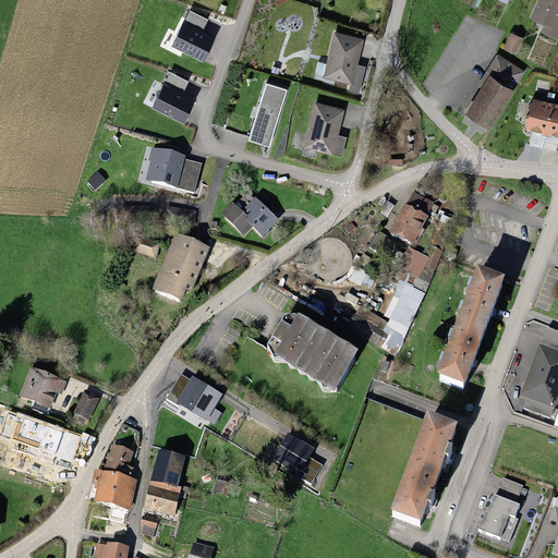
[(557,0),(537,0),(530,19),(544,25),(541,33),(557,39),(557,0)]
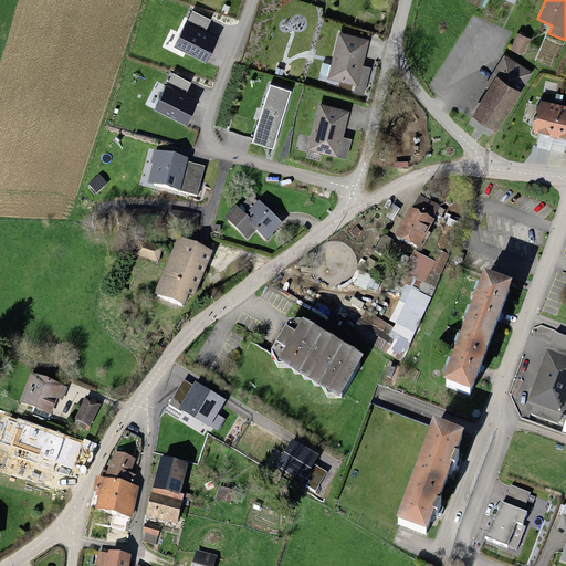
[(211,20),(192,11),(174,48),(206,63),(218,39),(205,32),(211,20)]
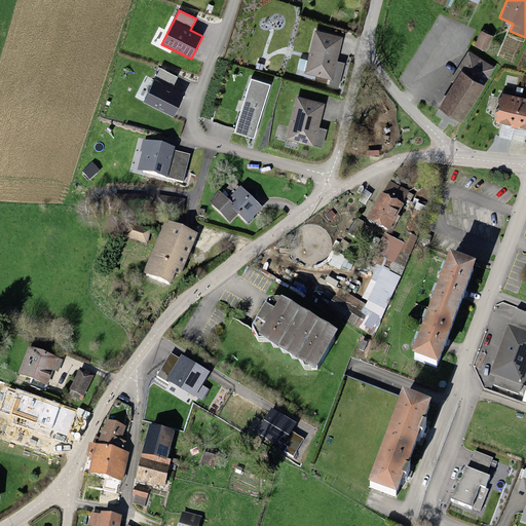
[(343,37),(314,30),(304,74),(331,80),(329,86),(338,88),(344,63),(337,62),(343,37)]
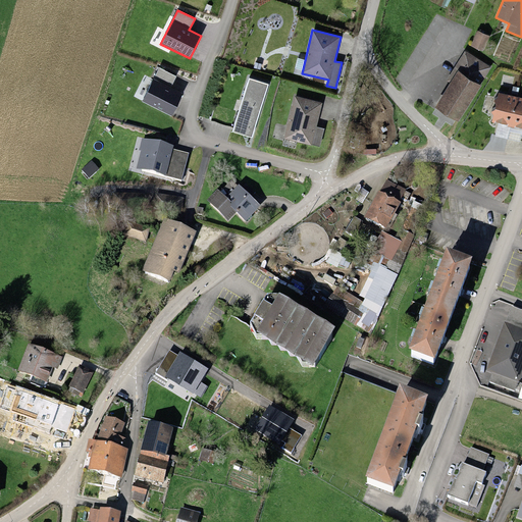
[(477,31),(470,46),(483,51),(490,36),(477,31)]
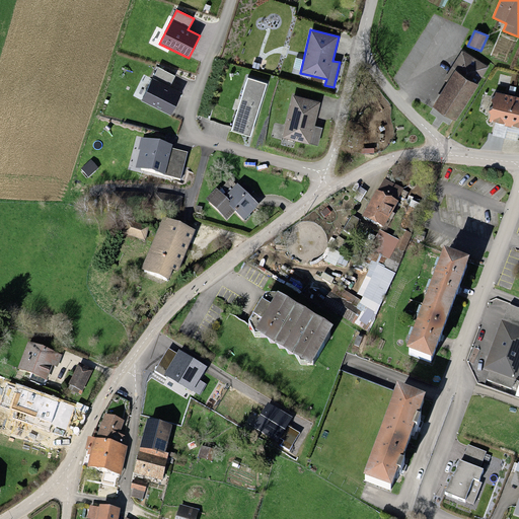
[(448,82),(432,106),(455,122),(490,67),(462,50),(444,80),(448,82)]
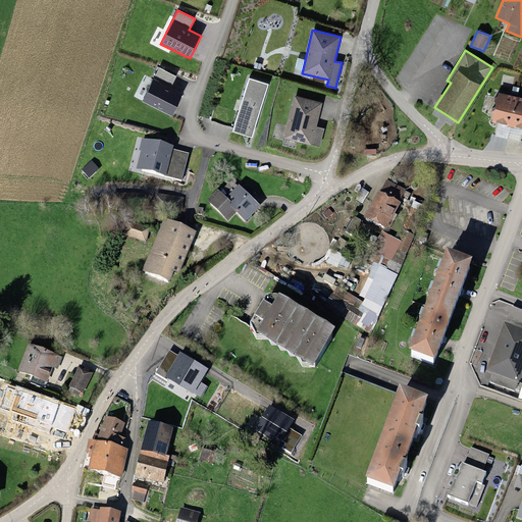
[(176,76),(159,67),(143,101),(171,115),(184,93),(171,87),(176,76)]
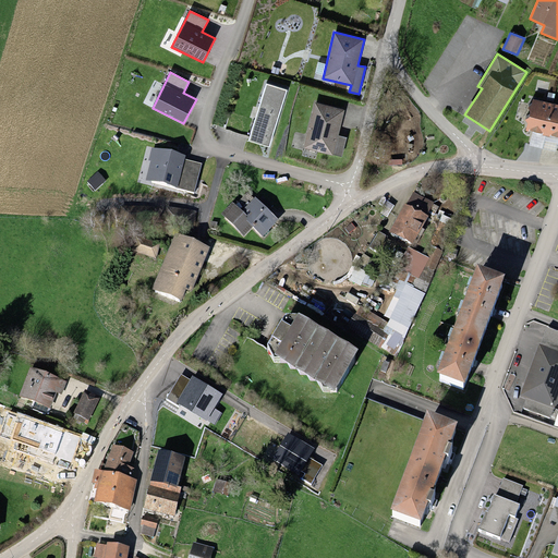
[(287,91),(266,84),(249,141),(269,147),(287,91)]
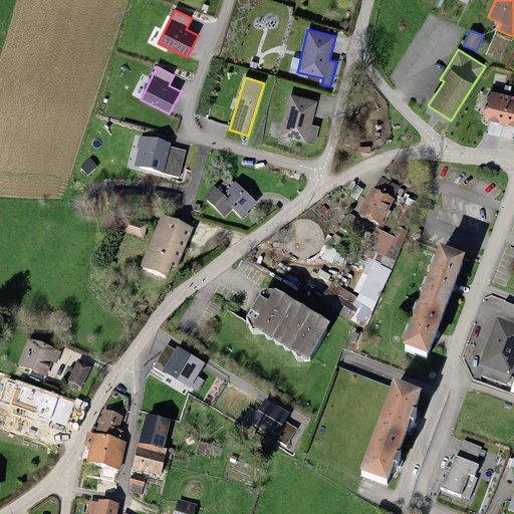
[(513,95),(488,90),(483,114),(513,120),(513,95)]
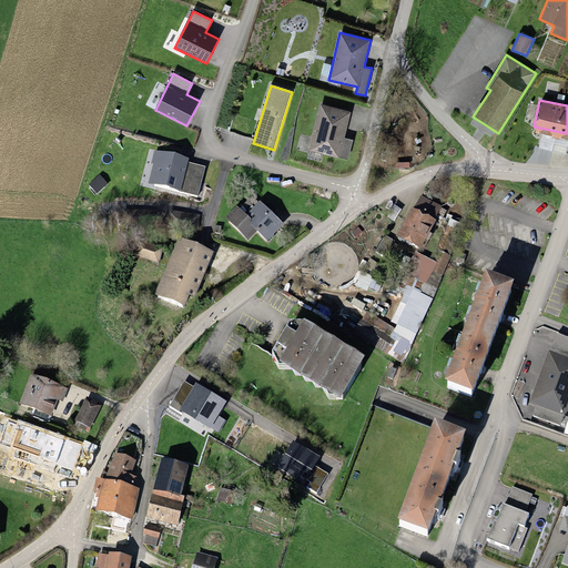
[(351,112),(321,104),(308,151),(340,159),(340,158),(348,160),(353,140),(344,138),(351,112)]
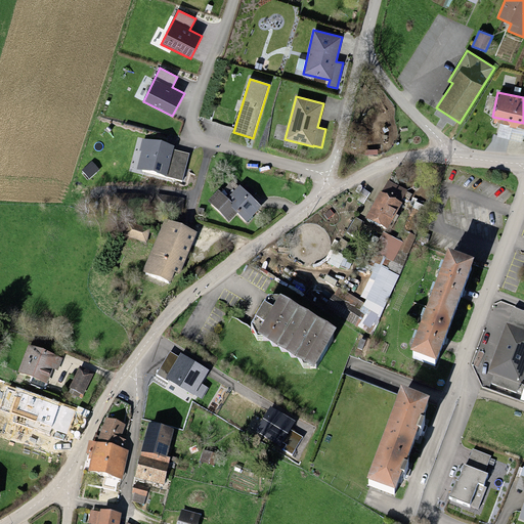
[(174,145),(141,137),(138,150),(141,151),(136,169),(182,180),(188,154),(173,149),(174,145)]
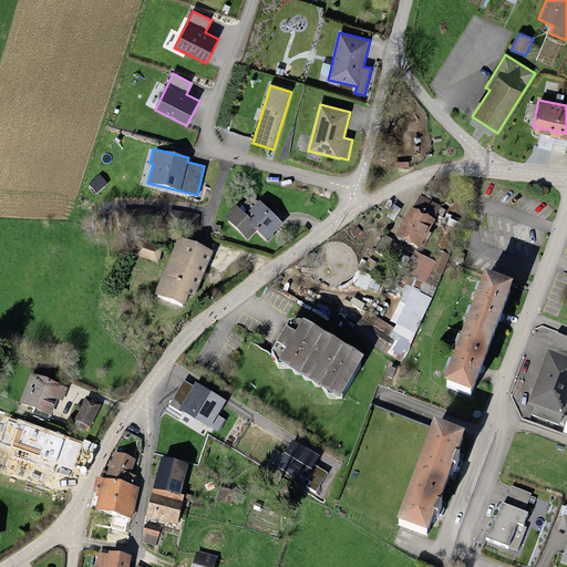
[(99,174),(88,184),(96,194),(107,184),(99,174)]
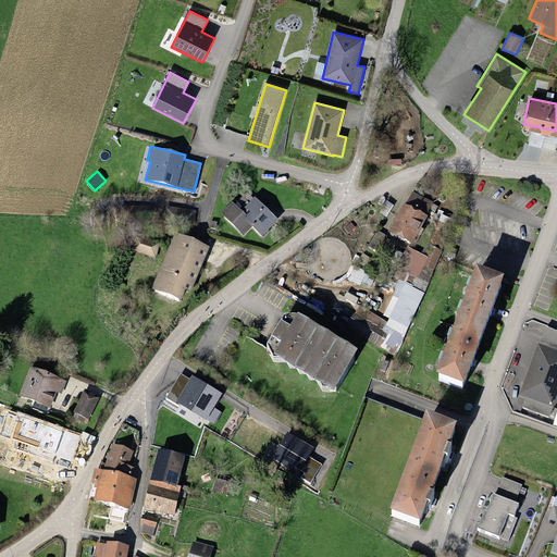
[(409,194),(403,207),(422,217),(429,203),(409,194)]
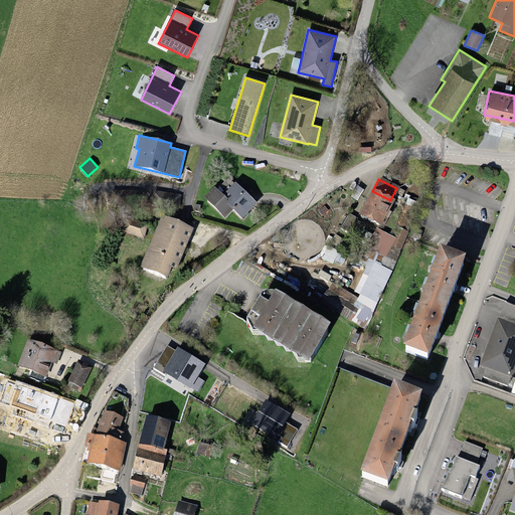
[(224,180),(215,190),(219,194),(229,184),(224,180)]
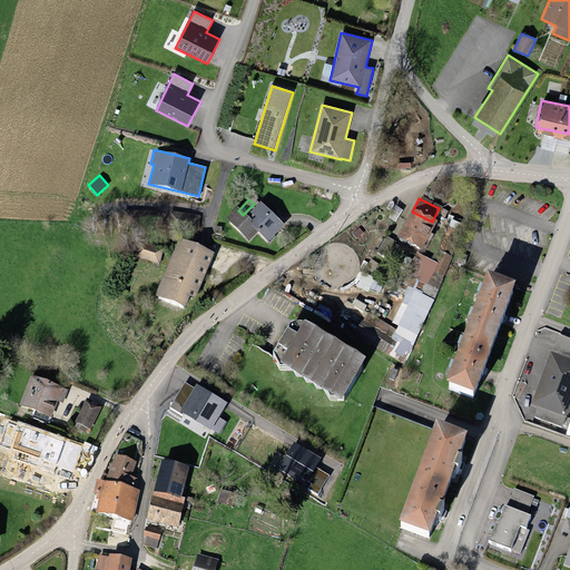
[(261,208),(268,216),(274,210),(266,203),(261,208)]
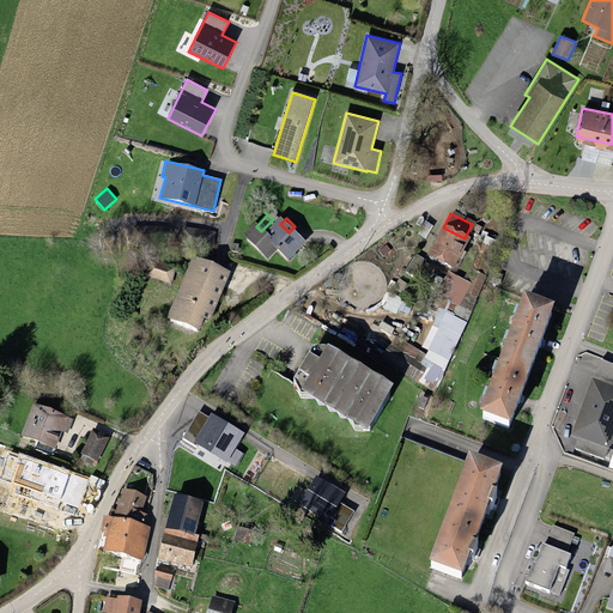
[(275,219),(261,235),(277,249),(286,256),(299,242),(289,232),(280,224),(275,219)]
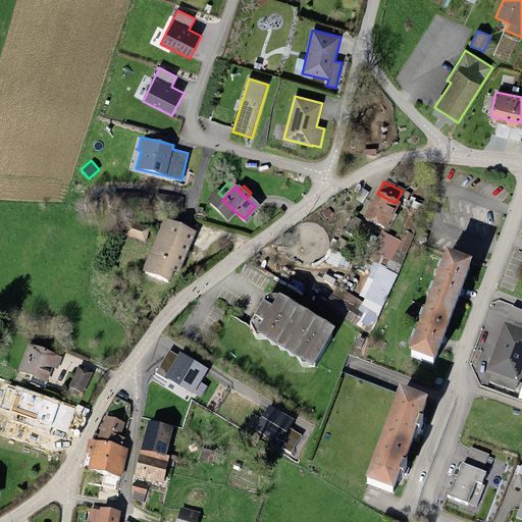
[(214,193),(205,202),(226,222),(236,212),(222,200),(214,193)]
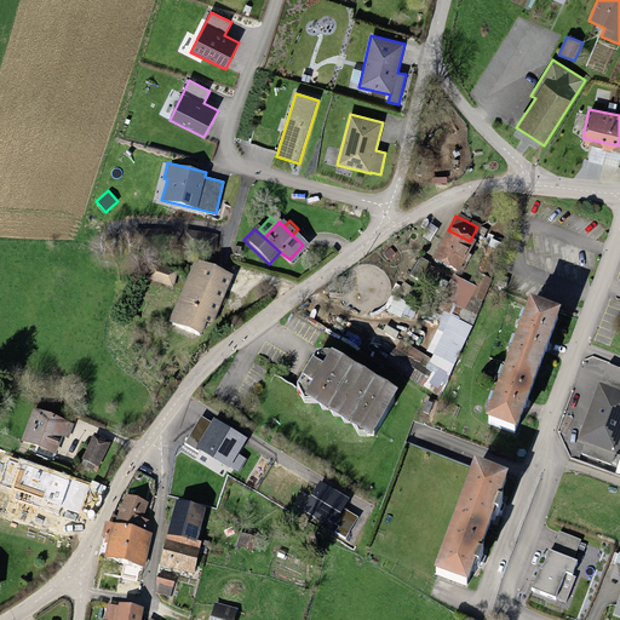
[(446,229),(431,258),(455,270),(470,241),(448,230),(446,229)]
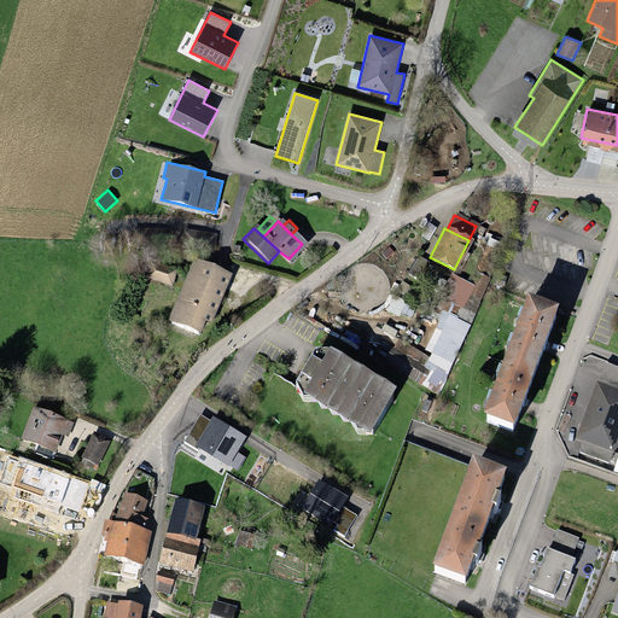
[(219,233),(184,229),(181,246),(216,251),(219,233)]
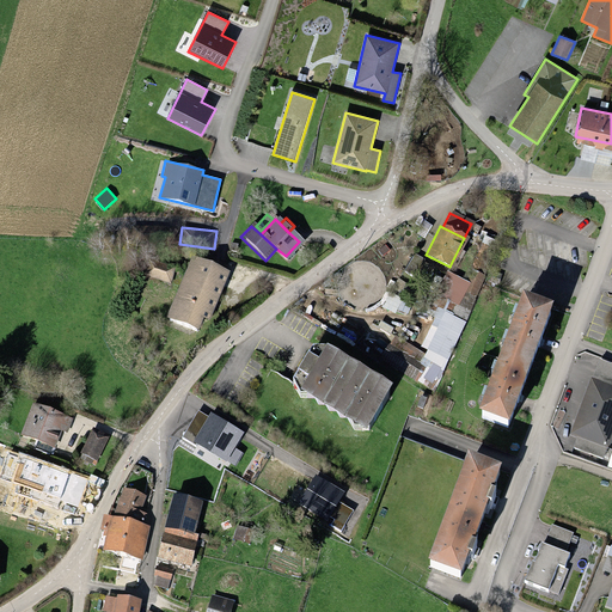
[(191,257),(165,316),(195,329),(203,310),(210,313),(227,273),(191,257)]
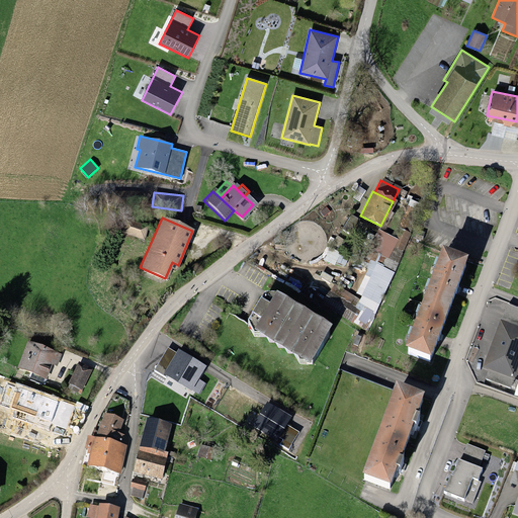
[(149,227),(126,219),(121,232),(145,240),(149,227)]
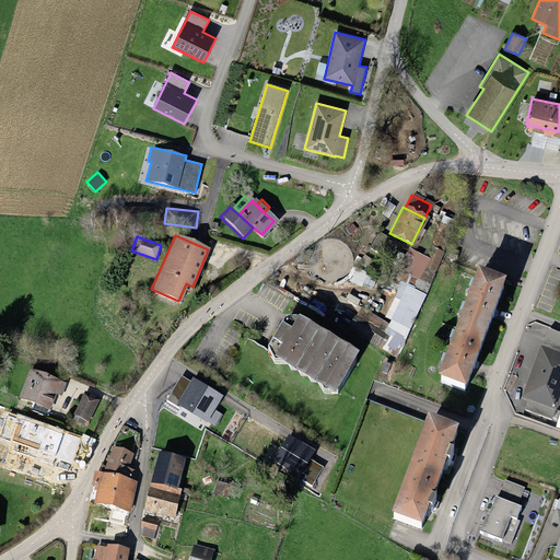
[(383,318),(362,307),(347,329),(398,359),(445,252),(432,245),(428,255),(409,246),(405,255),(398,251),(382,283),(397,292),(383,318)]
